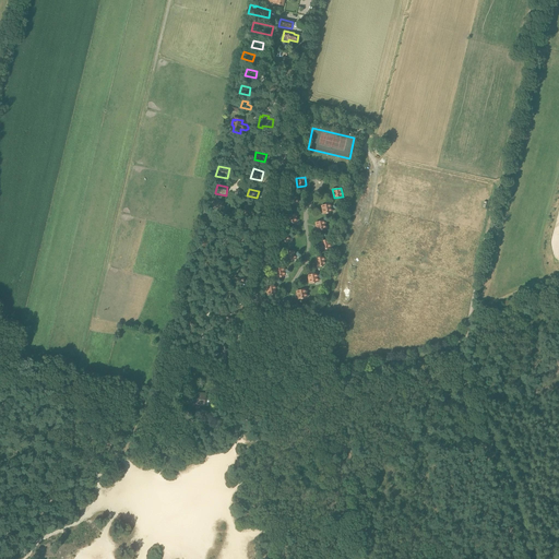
[(297,195),(288,197),(288,198),(289,205),(297,203),(298,203),(297,195)]
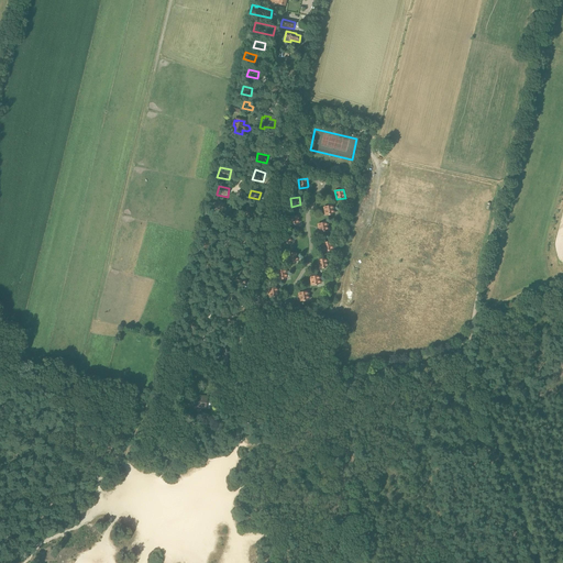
[(217,201),(214,210),(225,212),(228,203),(217,201)]
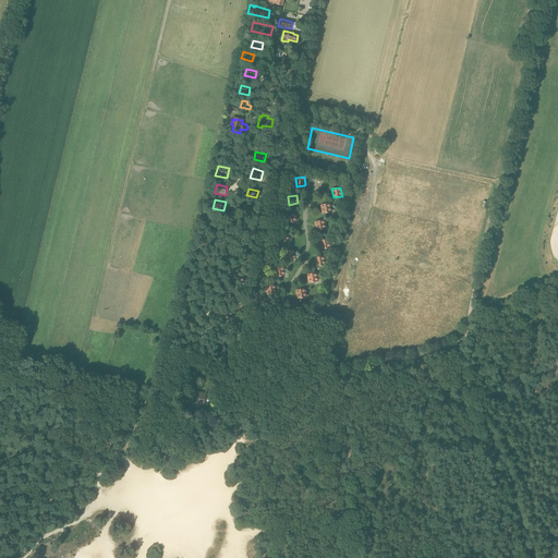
[(330,203),(322,205),(323,214),(331,211),(330,203)]
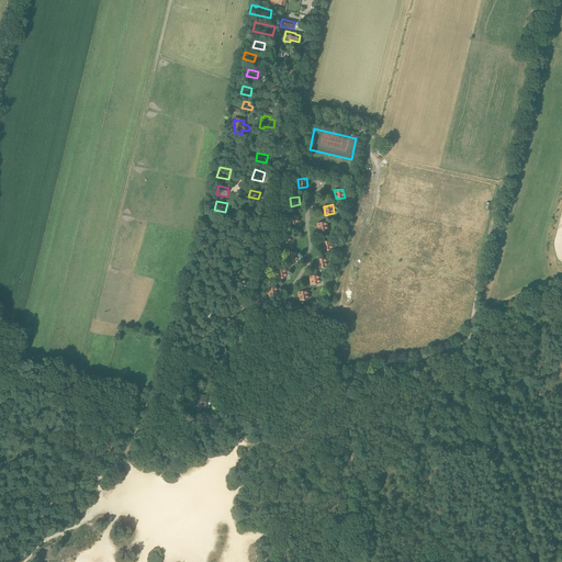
[(244,216),(255,218),(257,210),(246,206),(244,216)]
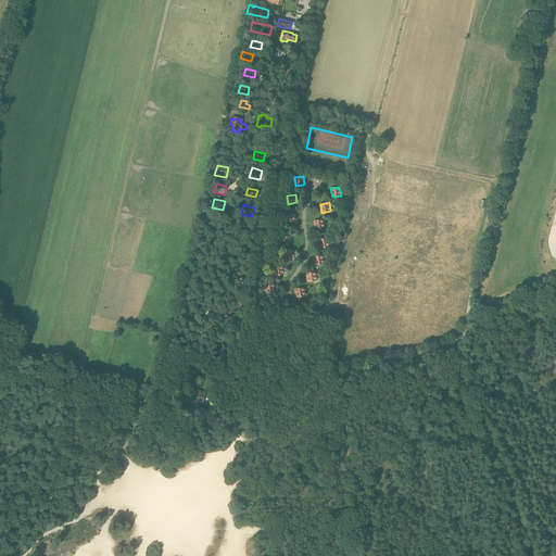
[(294,213),(286,215),(287,223),(295,220),(294,213)]
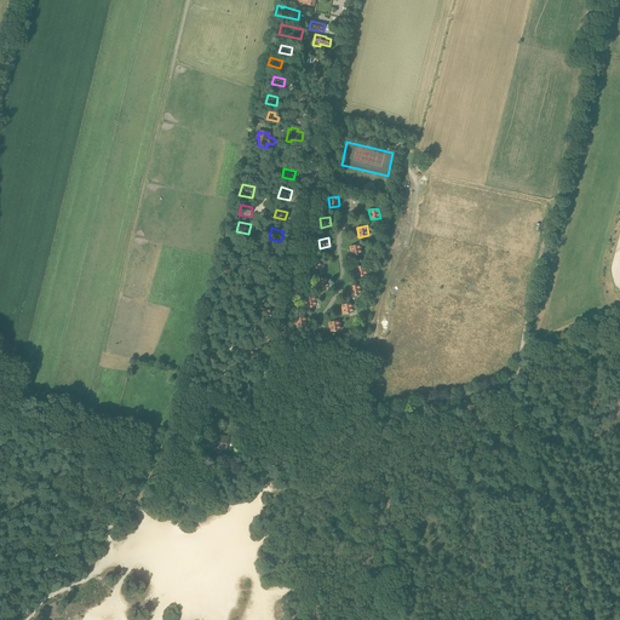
[(360,245),(350,247),(352,256),(362,254),(360,245)]
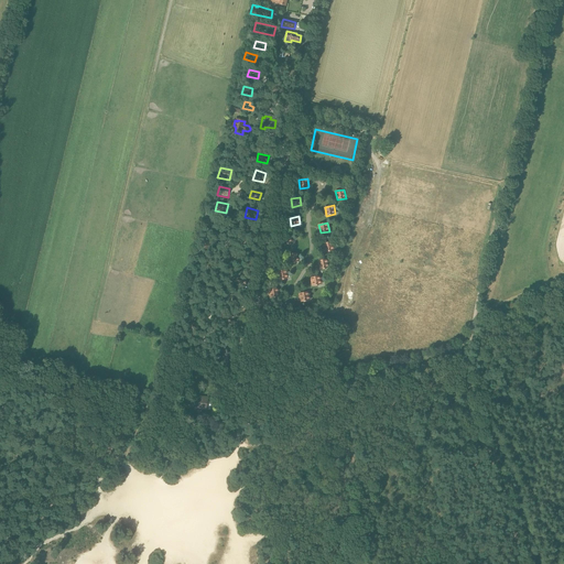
[(247,227),(245,234),(241,232),(240,239),(246,240),(248,234),(251,235),(253,228),(247,227)]
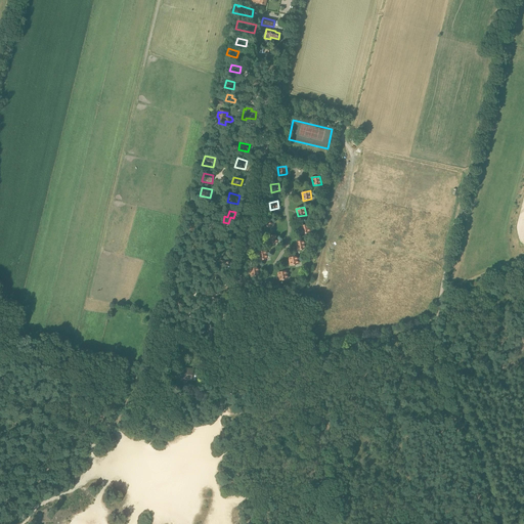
[(270,218),(262,219),(262,220),(263,227),(270,226),(271,225),(270,218)]
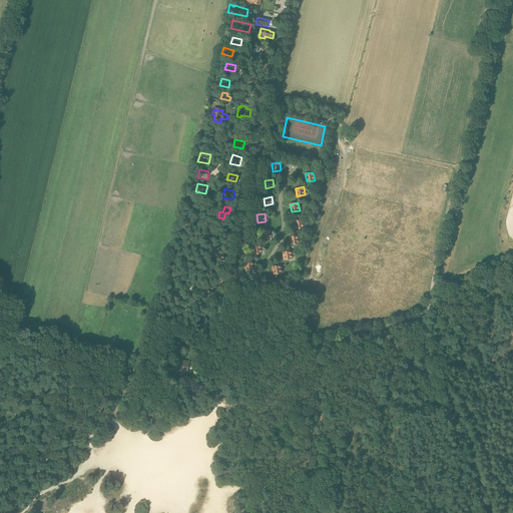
[(303,219),(295,221),(296,229),(304,227),(303,219)]
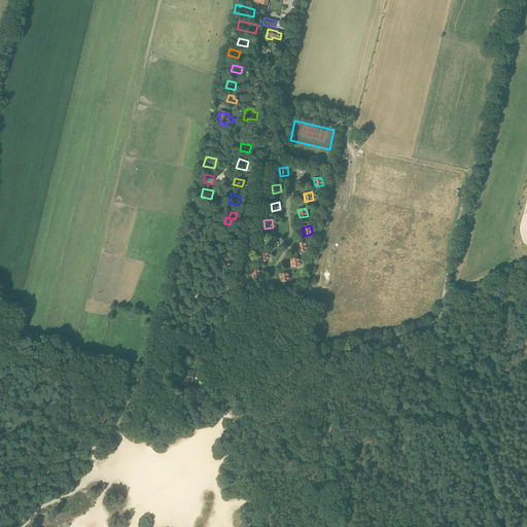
[(278,237),(270,238),(270,239),(271,246),(278,245),(279,244),(278,237)]
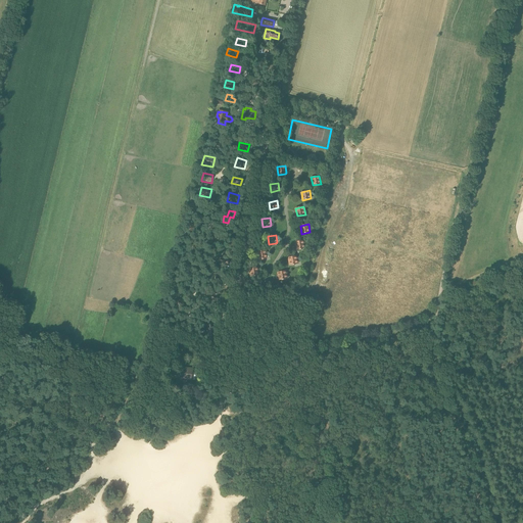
[(303,240),(295,242),(297,250),(305,248),(303,240)]
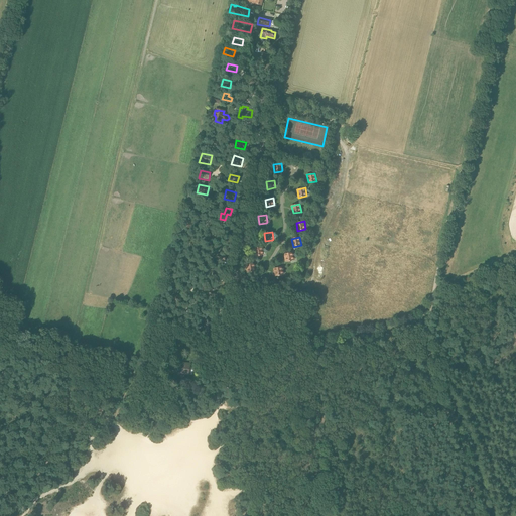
[(262,247),(254,248),(254,249),(255,256),(262,255),(263,255),(262,247)]
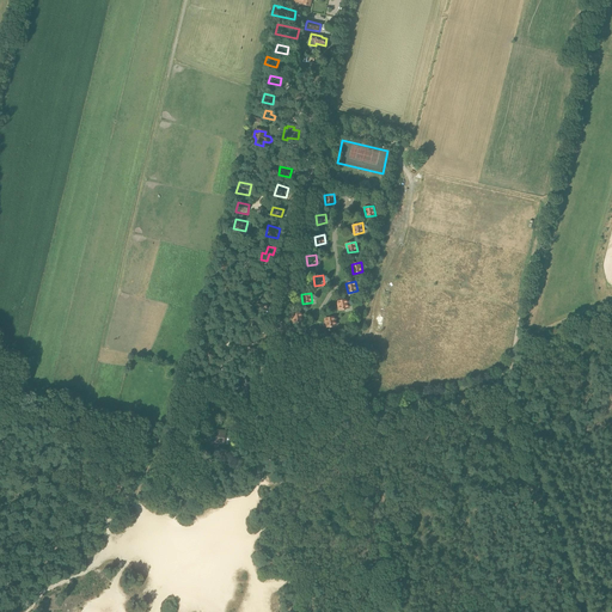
[(347,299),(337,301),(340,311),(349,308),(347,299)]
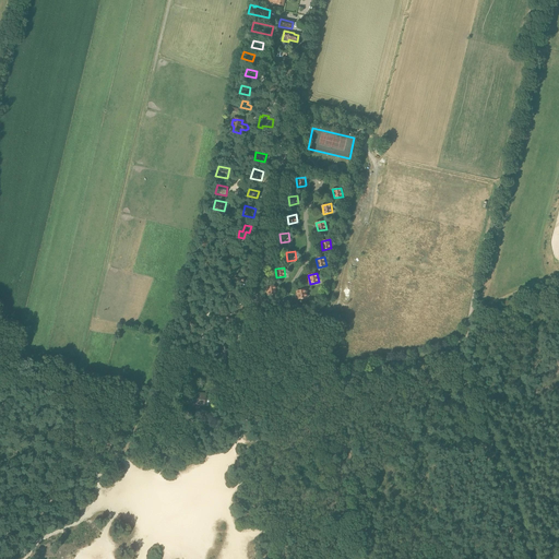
[(275,285),(266,287),(269,296),(277,294),(275,285)]
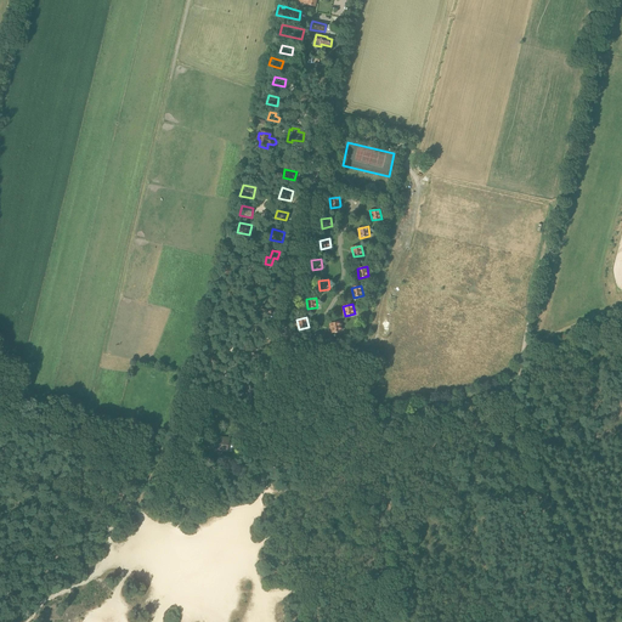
[(258,321),(255,335),(265,338),(266,335),(267,329),(269,323),(258,321)]
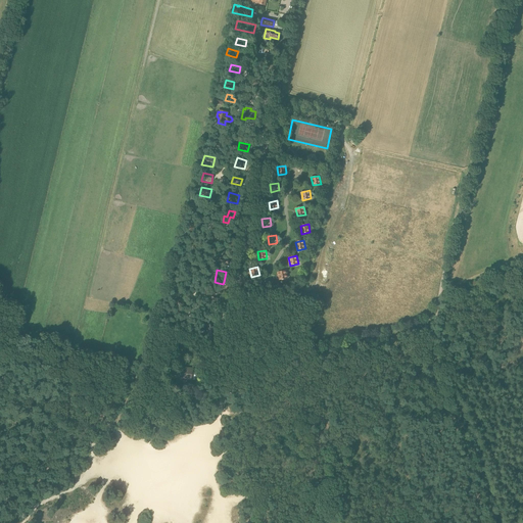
[(286,271),(278,272),(279,280),(287,278),(286,271)]
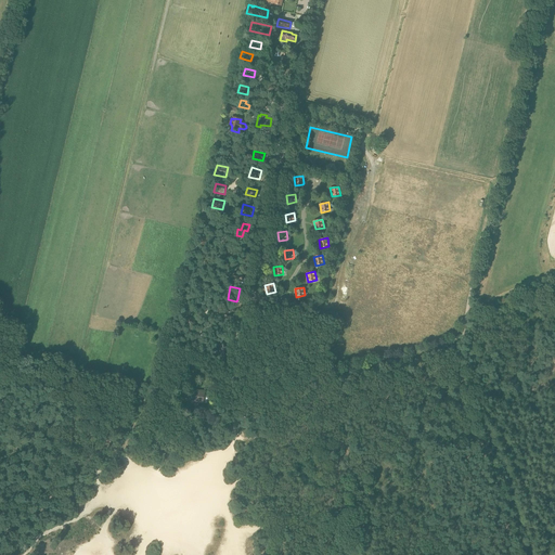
[(227,310),(224,320),(232,321),(233,319),(234,314),(234,312),(227,310)]
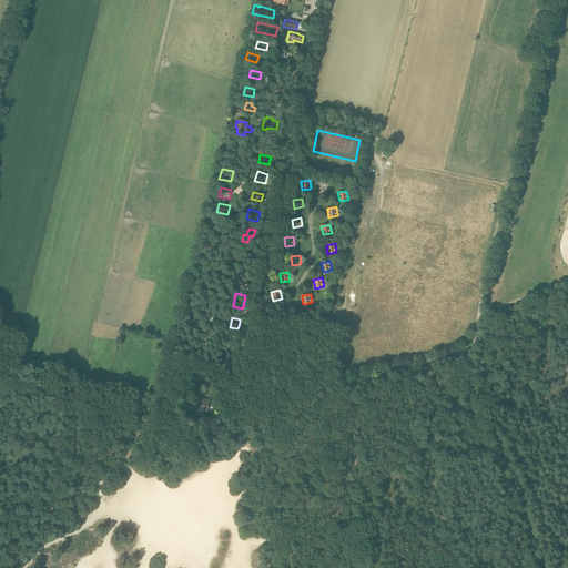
[(179,342),(176,350),(184,351),(186,343),(179,342)]
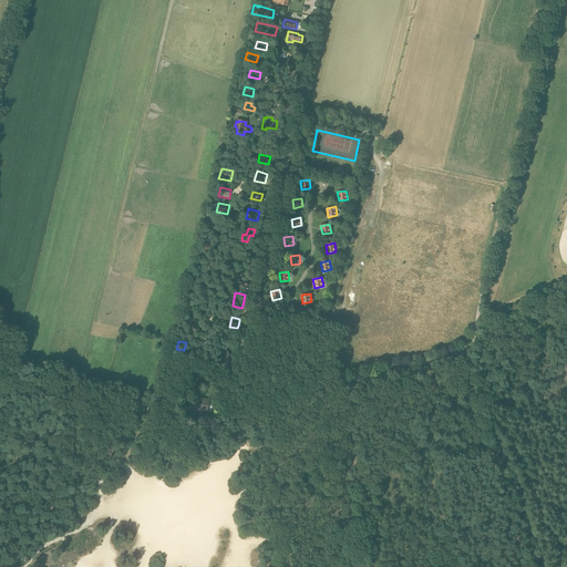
[(191,404),(189,409),(194,410),(194,408),(197,408),(197,411),(212,412),(213,403),(208,403),(209,400),(209,399),(198,399),(198,400),(197,405),(195,405),(195,404),(191,404)]
